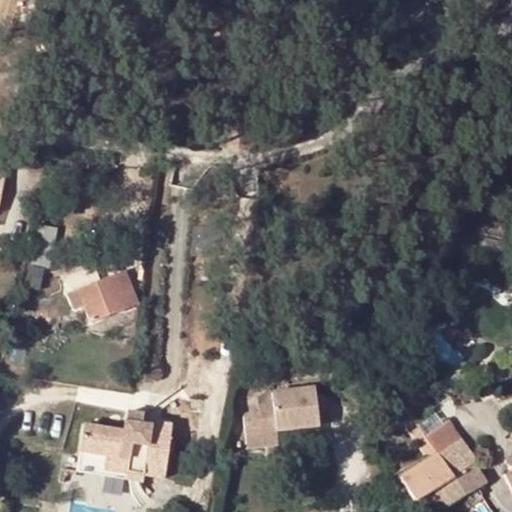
[(64,278),(70,293),(98,280),(92,265),(64,278)]
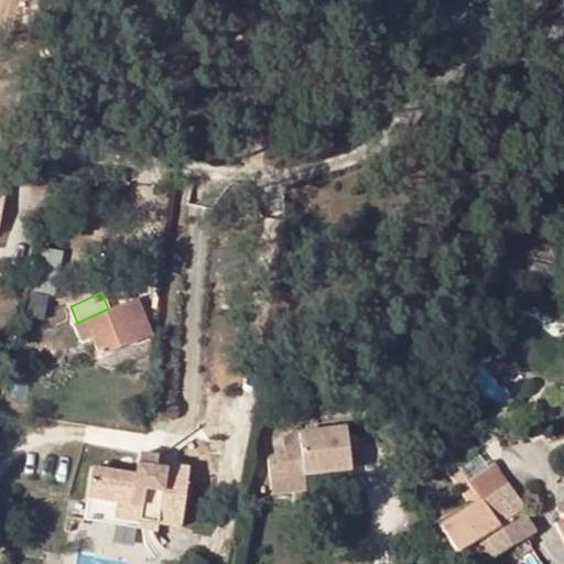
[(136,296),(125,301),(141,337),(151,333),(136,296)]
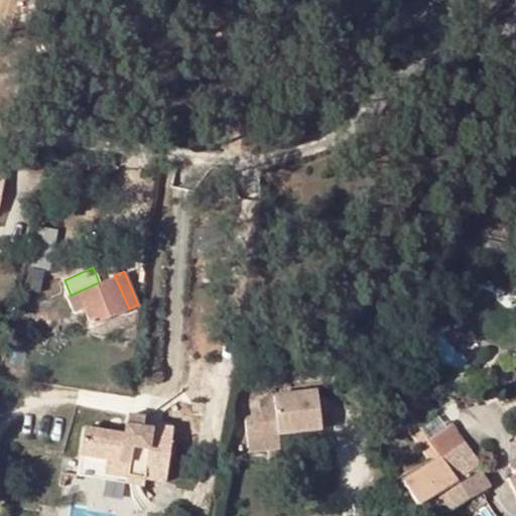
[(91,326),(129,308),(114,275),(99,282),(71,295),(67,297),(74,313),(84,309),(91,326)]
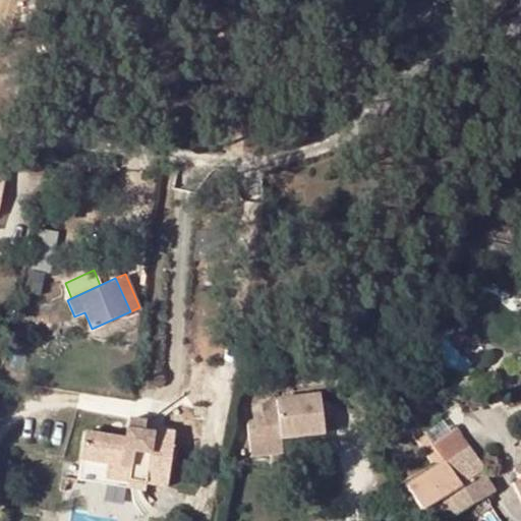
[(417,338),(426,346),(432,339),(424,331),(417,338)]
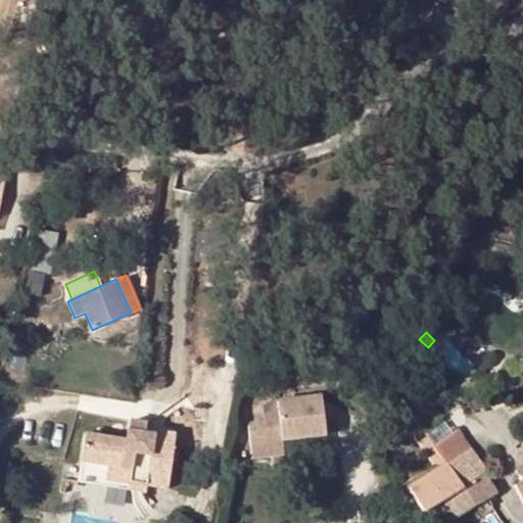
[(272,397),(272,414),(271,446),(284,447),(285,434),(286,397),(286,390),(272,397)]
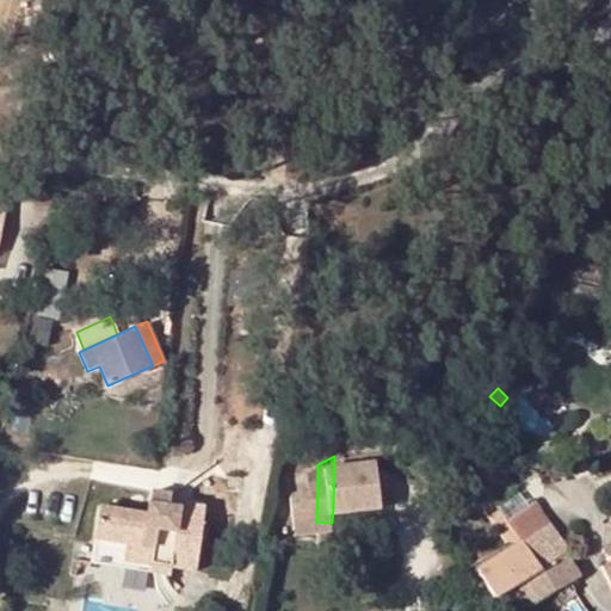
[(382,464),(334,464),(333,507),(382,508),(382,464)]
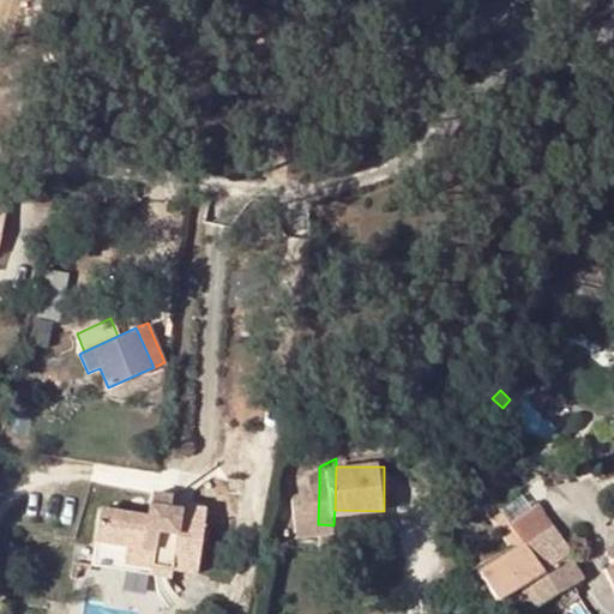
[(318,524),(319,486),(299,486),(298,524),(318,524)]
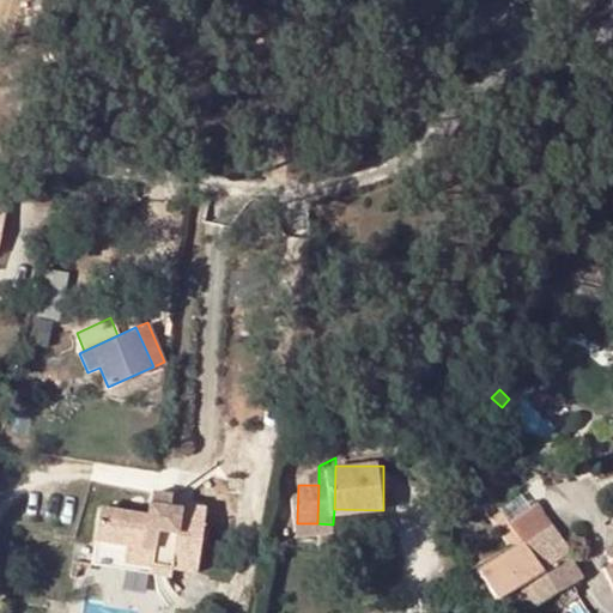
[(104,508),(99,558),(155,563),(153,571),(177,574),(178,565),(201,568),(207,503),(183,501),(183,505),(171,504),(173,491),(153,490),(151,511),(104,508)]
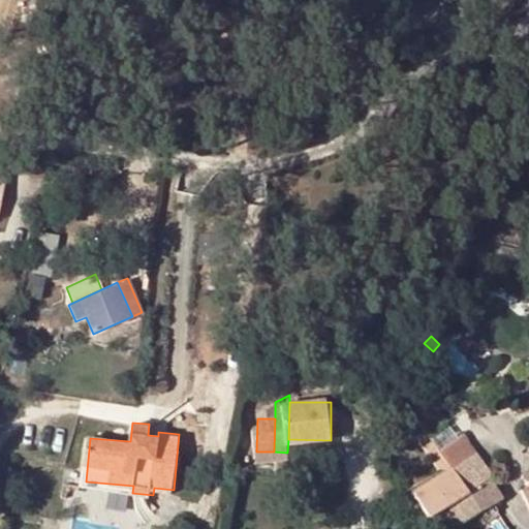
[(462,436),(438,453),(450,471),(450,472),(453,470),(475,454),(462,436)]
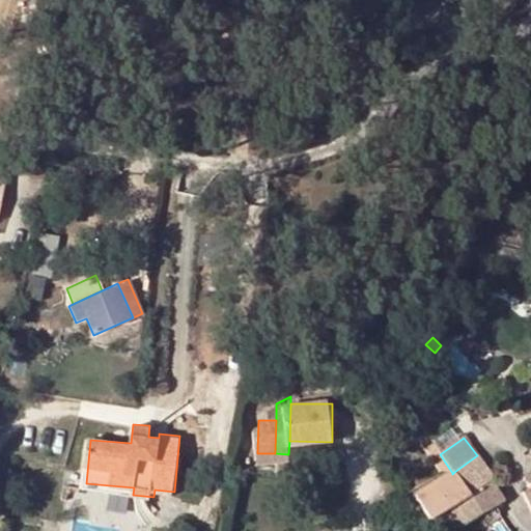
[(434,445),(424,450),(442,479),(447,476),(452,473),(440,454),(439,452),(434,444),(434,445)]
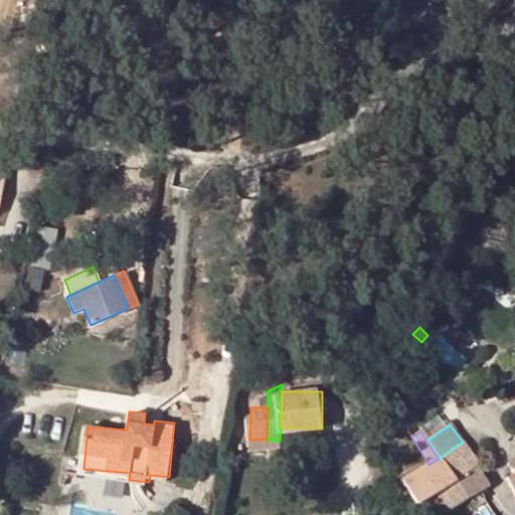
[(405,480),(419,505),(438,495),(458,482),(457,480),(446,465),(441,458),(439,460),(439,459),(434,462),(428,465),(405,480)]
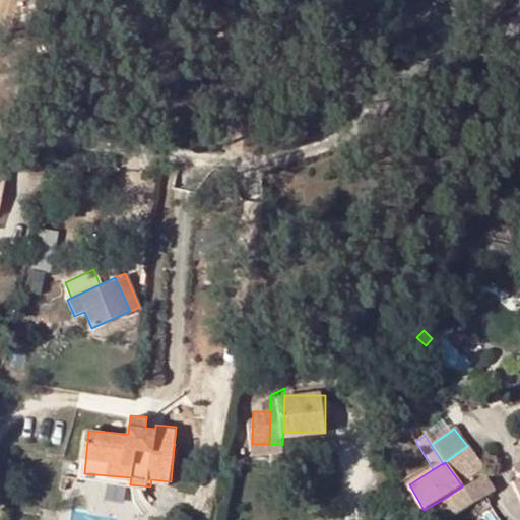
[(482,472),(461,484),(462,486),(472,503),(475,502),(486,495),(494,491),(482,472)]
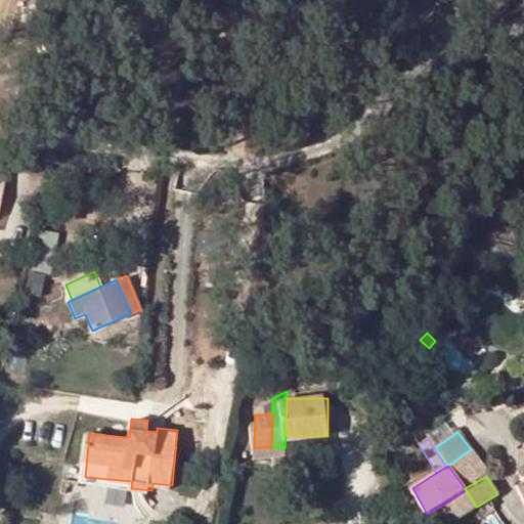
[(454,520),(476,507),(466,490),(445,504),(449,513),(454,520)]
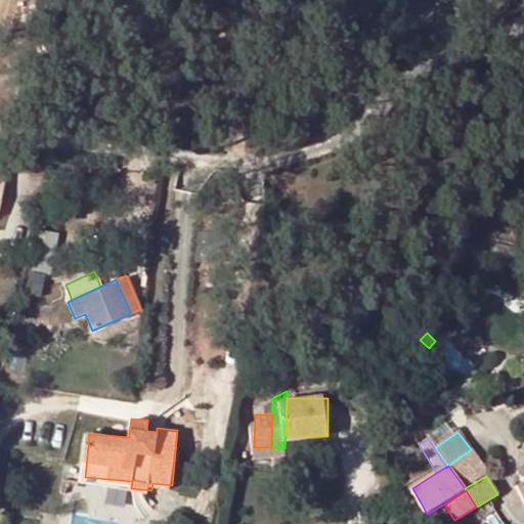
[(490,498),(479,506),(483,513),(494,506),(493,506),(490,498)]
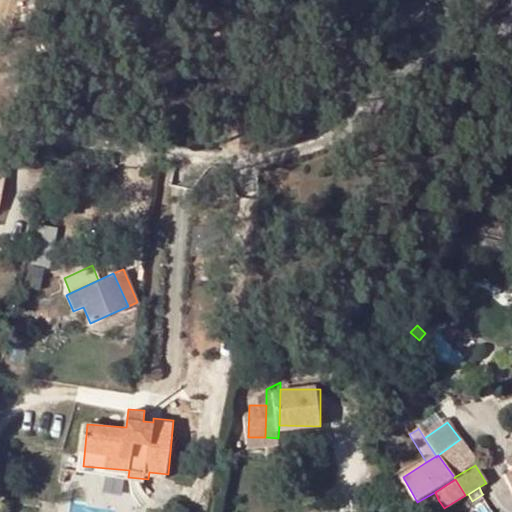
[(422,511),(439,501),(435,492),(417,502),(422,511)]
